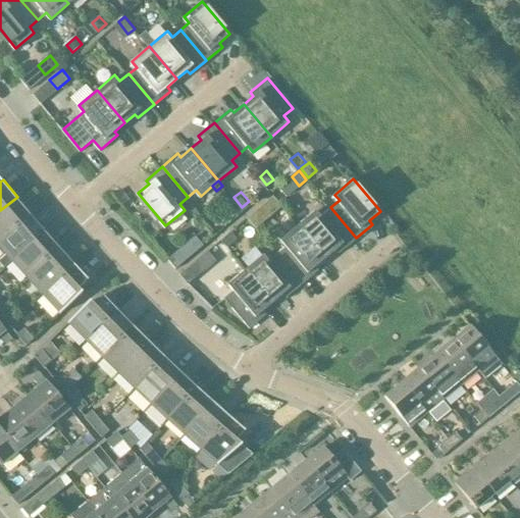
[(0,240),(32,213),(17,197),(0,210),(0,240)]
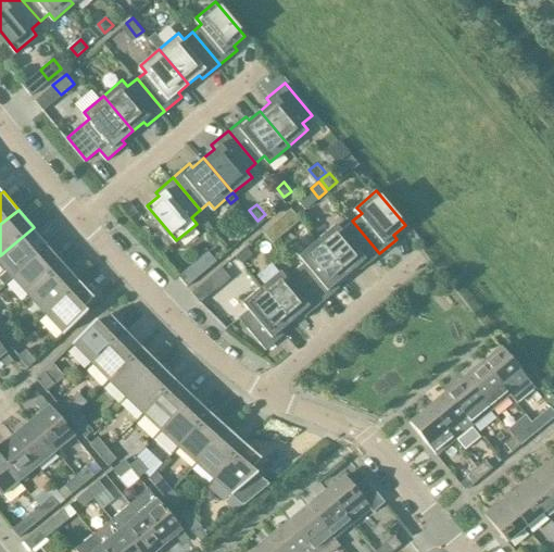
[(286,230),(277,220),(266,229),(275,240),(286,230)]
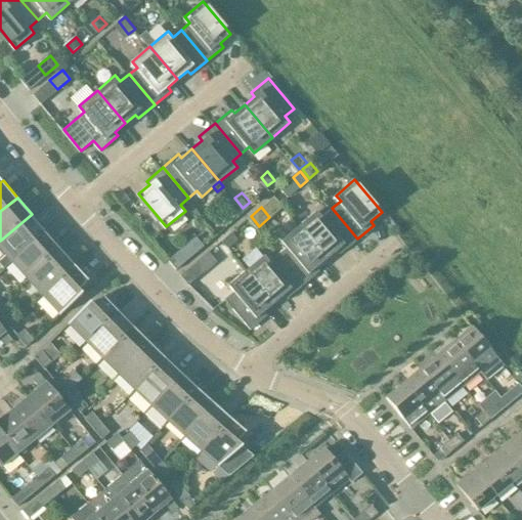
[(357,239),(332,208),(323,215),(318,209),(301,224),(329,257),(339,249),(342,253),(357,239)]
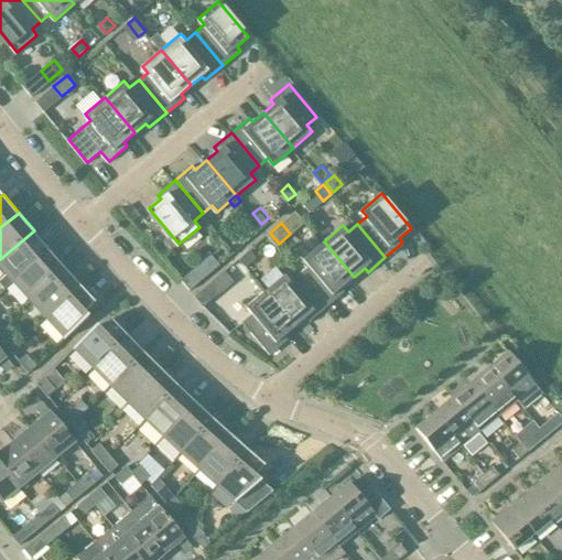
[(15,279),(50,248),(34,230),(0,259),(0,260),(9,271),(0,279),(0,280),(6,287),(15,278),(15,279)]
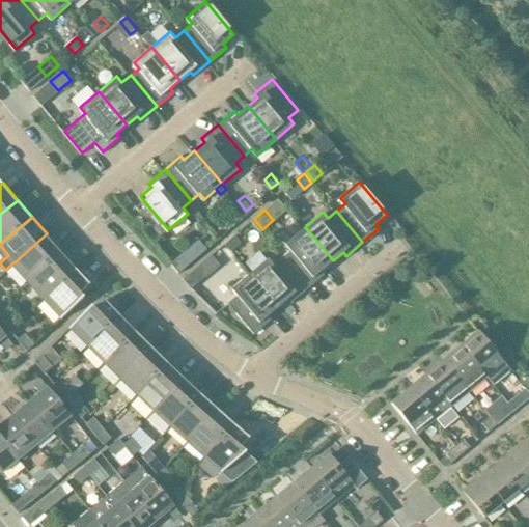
[(333,260),(305,227),(286,243),(291,249),(283,256),(309,287),(326,273),(323,270),(333,260)]
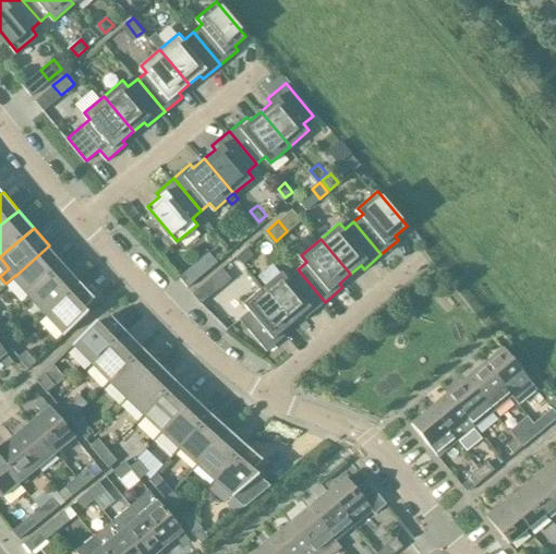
[(256,252),(250,244),(240,253),(246,261),(256,252)]
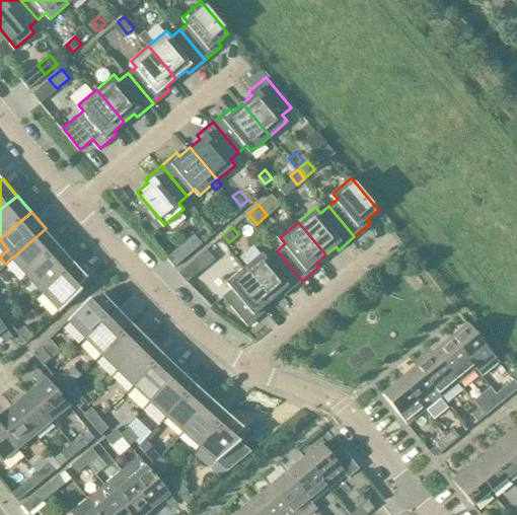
[(29,273),(60,244),(46,228),(14,256),(29,273)]
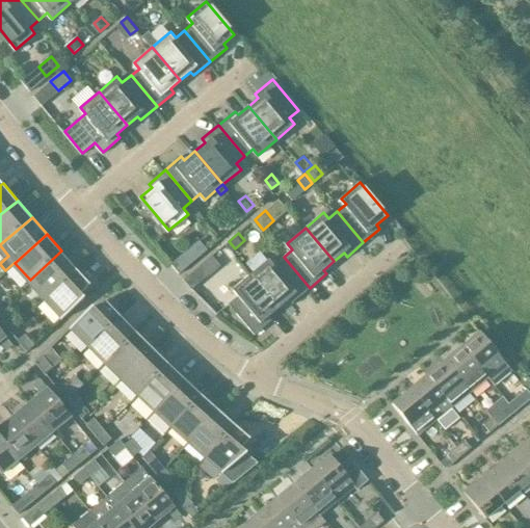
[(201,238),(188,248),(196,259),(209,247),(201,238)]
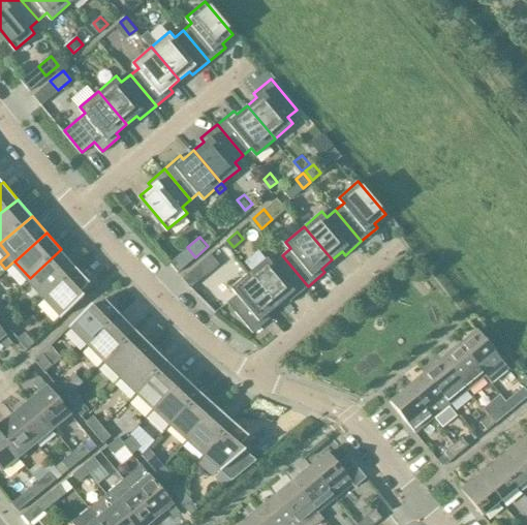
[(45,295),(76,266),(61,249),(30,278),(45,295)]
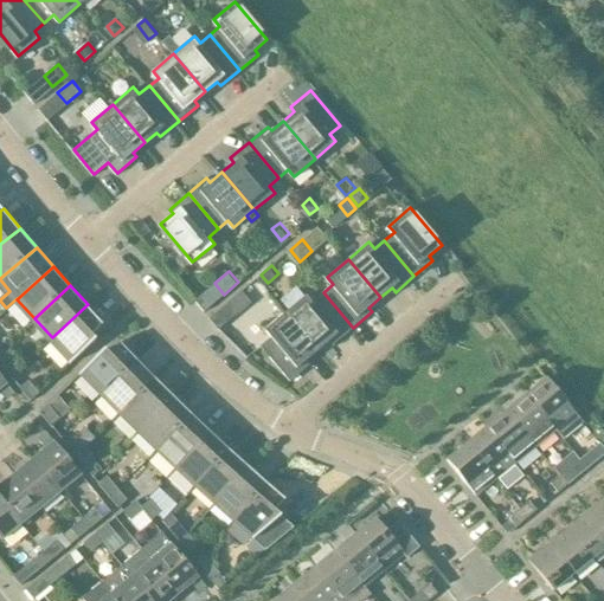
[(244,289),(229,301),(238,312),(252,299),(244,289)]
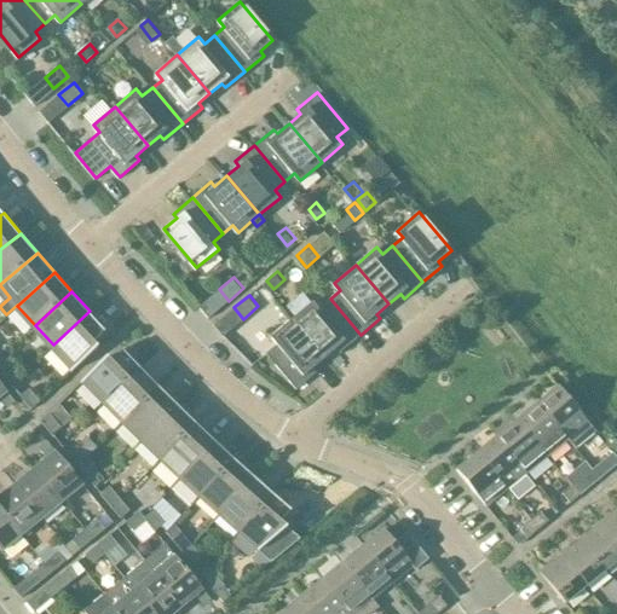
[(315,300),(293,317),(326,357),(338,346),(341,351),(361,335),(330,299),(321,307),(315,300)]
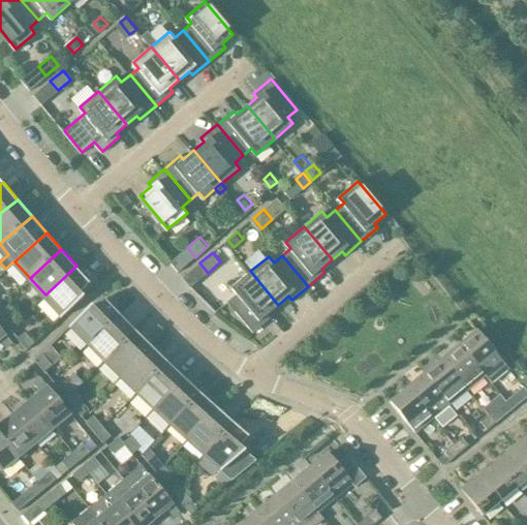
[(91,281),(76,266),(45,295),(63,315),(86,295),(82,290),(91,281)]
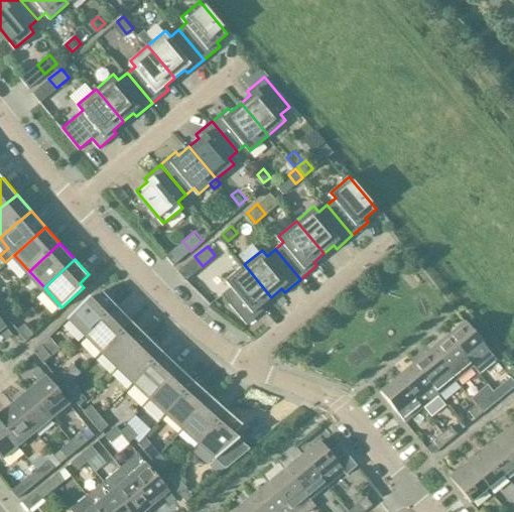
[(271,297),(244,264),(227,279),(232,285),(223,293),(248,323),(264,308),(261,305),(271,297)]
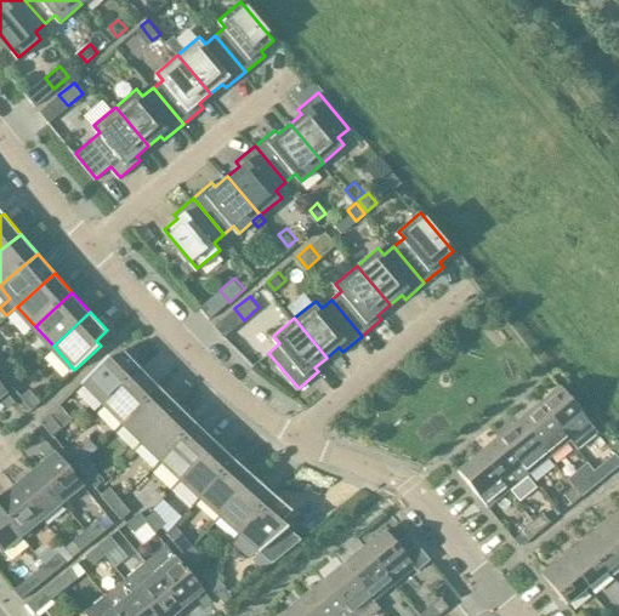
[(84,380),(107,403),(142,368),(125,349),(114,360),(109,355),(84,380)]
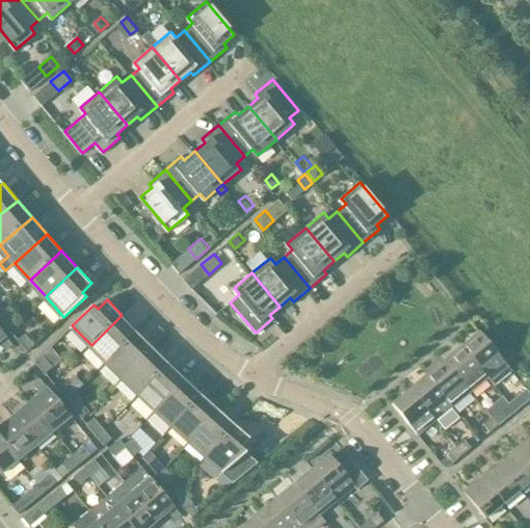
[(8,310),(1,317),(10,328),(18,321),(8,310)]
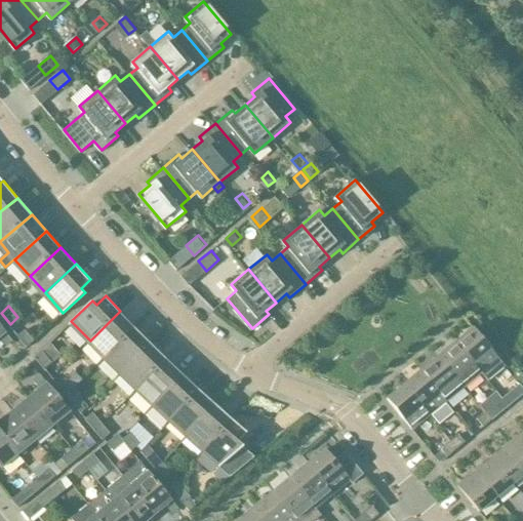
[(106,356),(135,326),(120,311),(90,341),(106,356)]
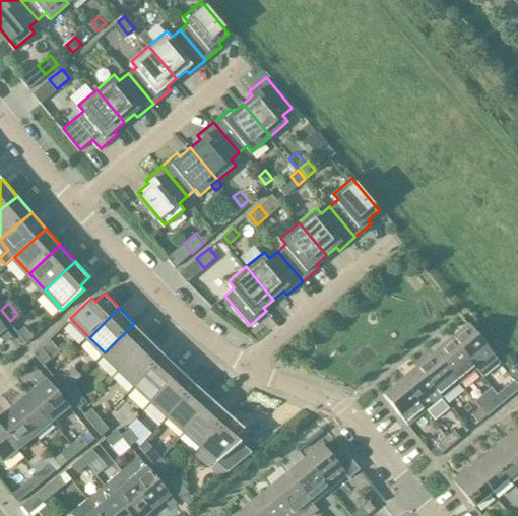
[(0,318),(0,332),(6,340),(12,335),(13,336),(14,336),(0,318)]
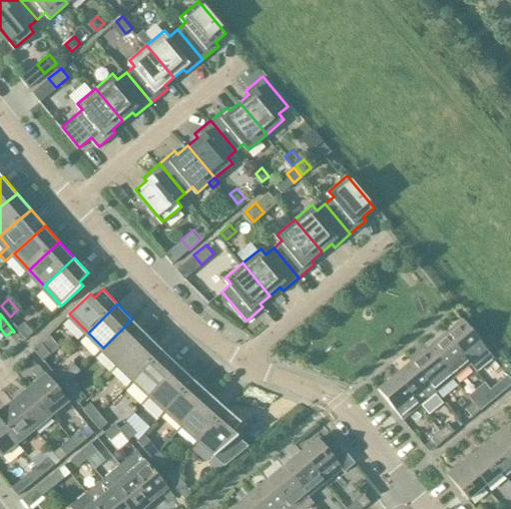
[(119,364),(148,334),(132,319),(103,348),(119,364)]
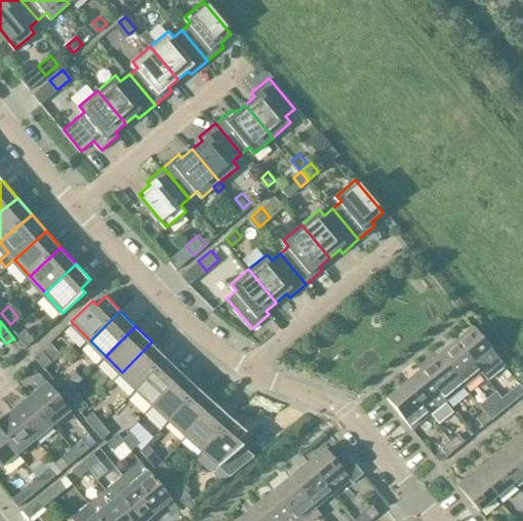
[(457,341),(482,370),(489,378),(507,364),(475,326),(457,341)]
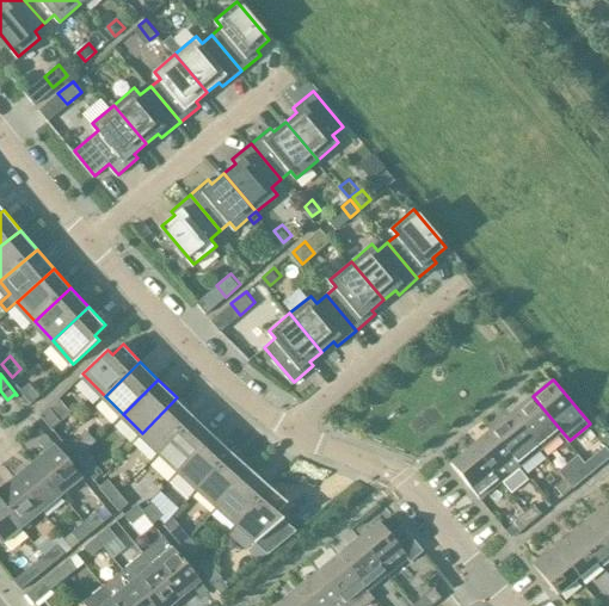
[(30,381),(22,389),(32,402),(41,394),(30,381)]
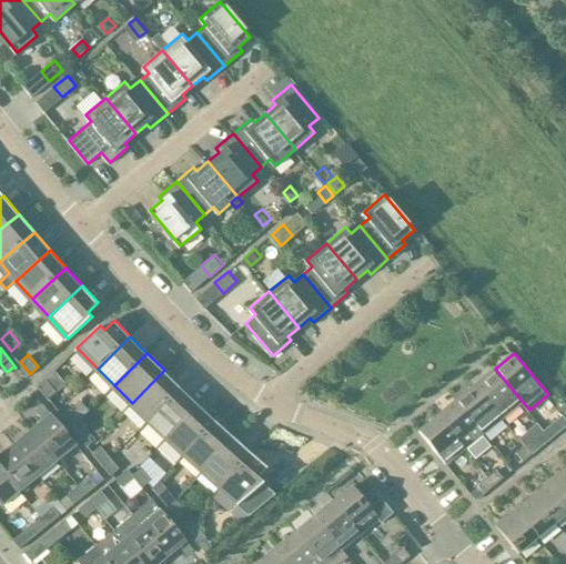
[(495,369),(476,383),(504,416),(522,401),(495,369)]
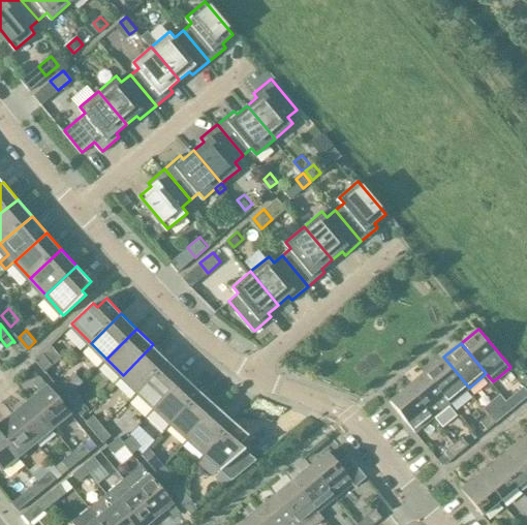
[(138,391),(168,361),(153,344),(123,375),(138,391)]
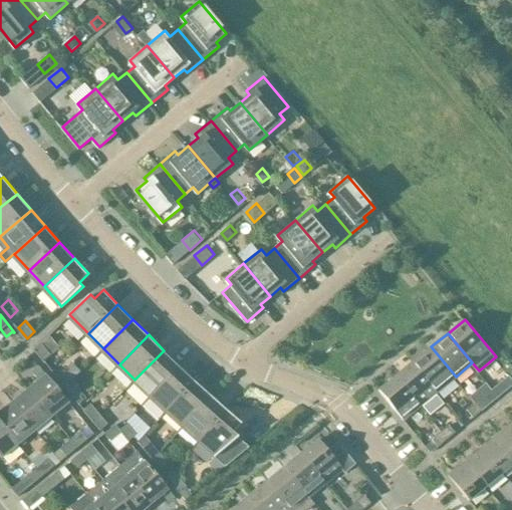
[(35,348),(44,359),(52,353),(42,341),(35,348)]
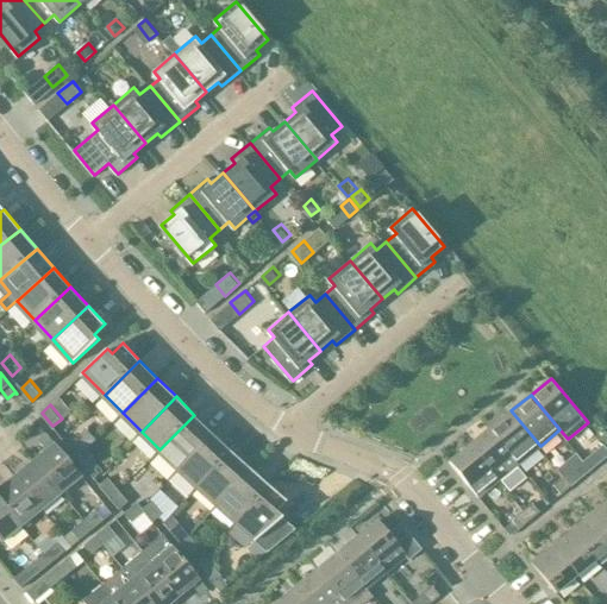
[(520,463),(540,446),(511,410),(490,427),(520,463)]
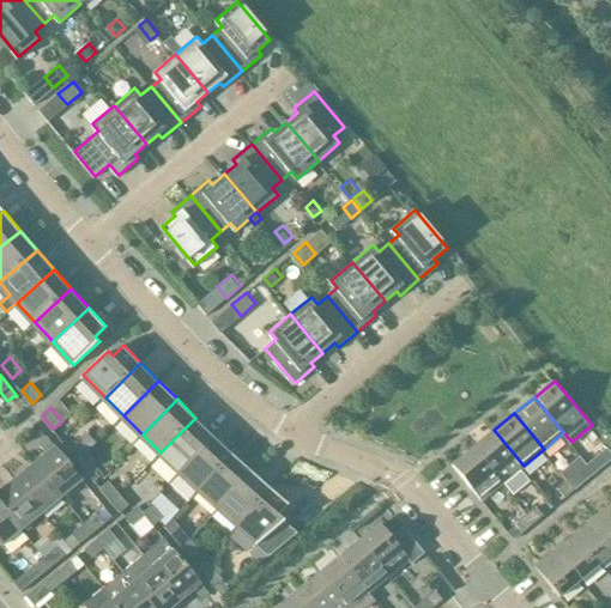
[(181,470),(215,435),(195,418),(161,453),(181,470)]
